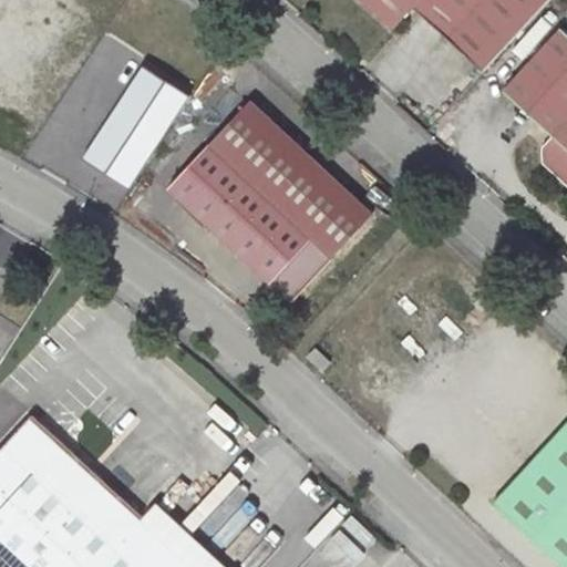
[(364,0),(393,27),(412,6),(484,72),(549,0),(364,0)]
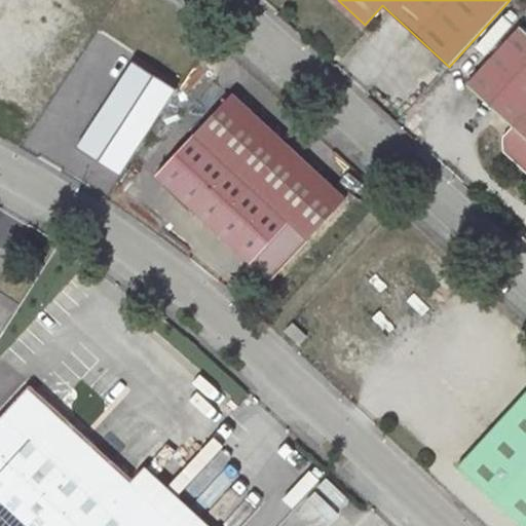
[(525,111),(525,31),(520,26),(466,85),(513,126),(525,111)]
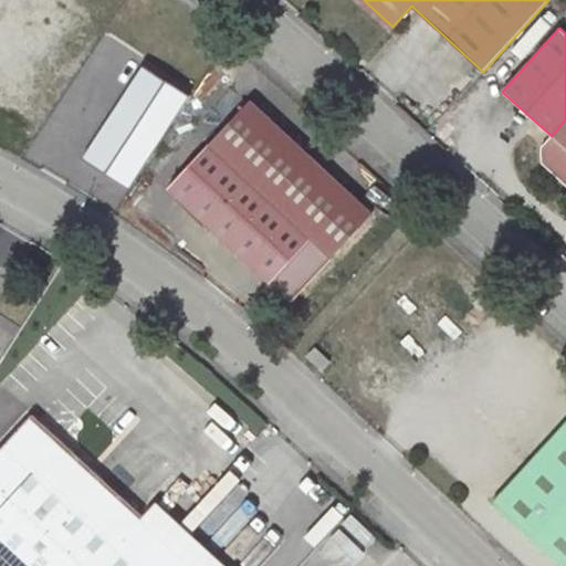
[(250,102),(220,133),(168,187),(292,302),(373,216),(250,102)]
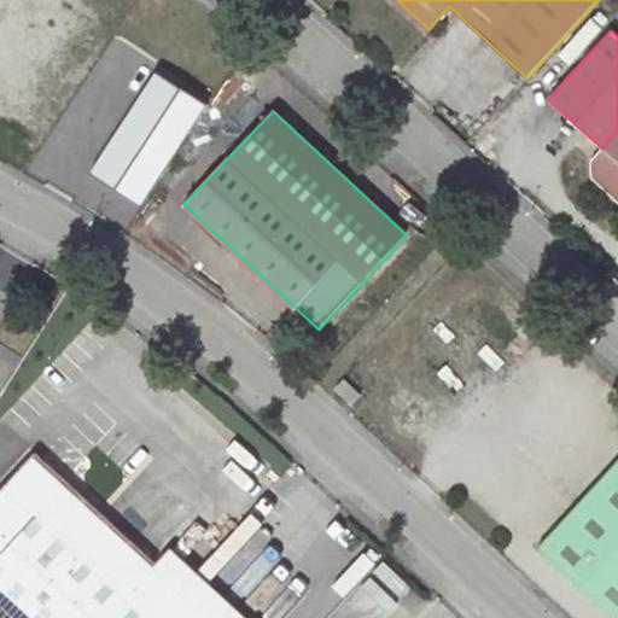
[(617,130),(602,149),(589,161),(590,178),(617,203),(617,130)]
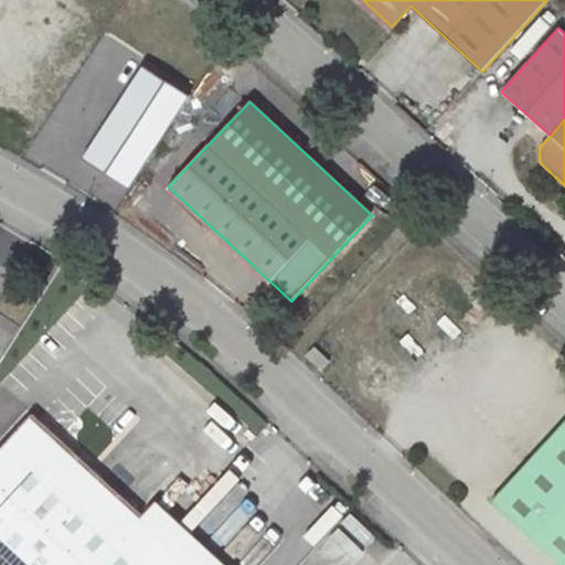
[(317,365),(321,371),(330,361),(315,347),(307,355),(317,364),(317,365)]
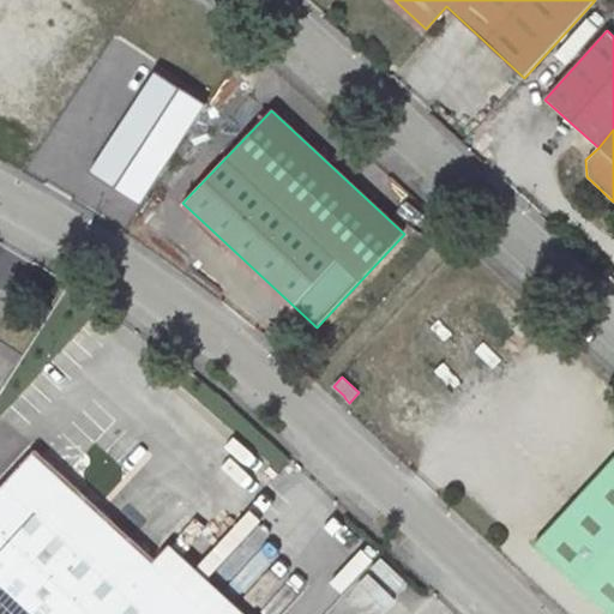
[(0,613),(215,613),(136,540),(36,449),(0,487),(0,613)]
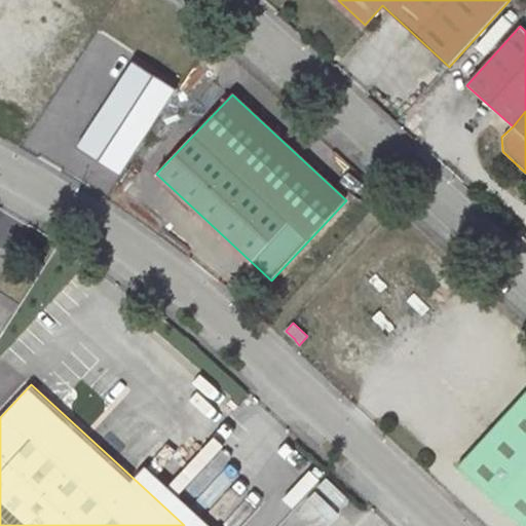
[(525,525),(525,392),(457,467),(521,525),(525,525)]
